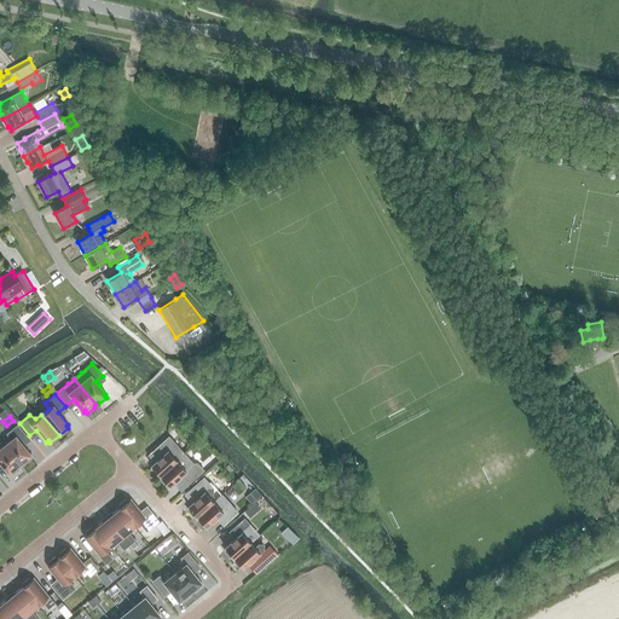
[(4,445),(21,466),(30,458),(29,457),(30,455),(21,443),(27,438),(17,424),(7,433),(10,440),(4,445)]
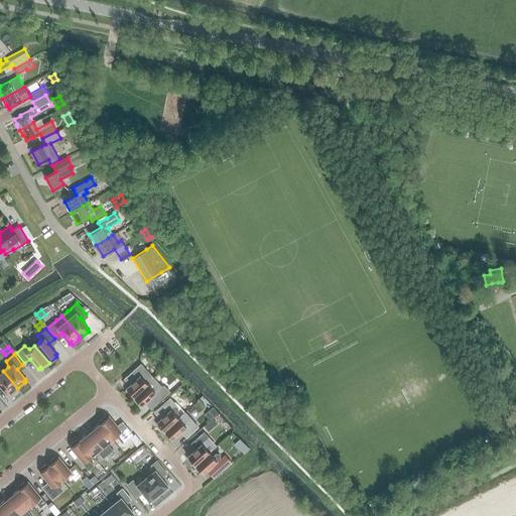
[(140,363),(123,379),(123,380),(124,379),(127,383),(130,381),(131,383),(128,385),(126,388),(127,389),(126,391),(132,397),(147,384),(154,378),(140,363)]
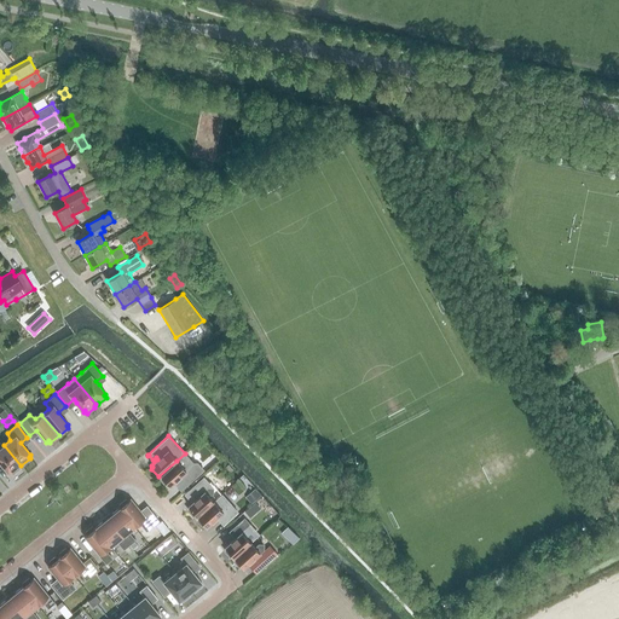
[(12,473),(21,466),(4,445),(0,447),(0,463),(9,473),(11,472),(12,473)]
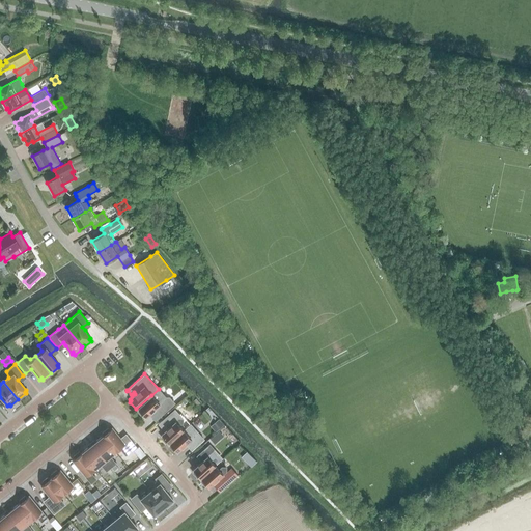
[(151,395),(136,409),(142,416),(143,415),(145,417),(148,414),(157,407),(163,414),(175,403),(170,398),(169,397),(166,396),(159,389),(151,395)]
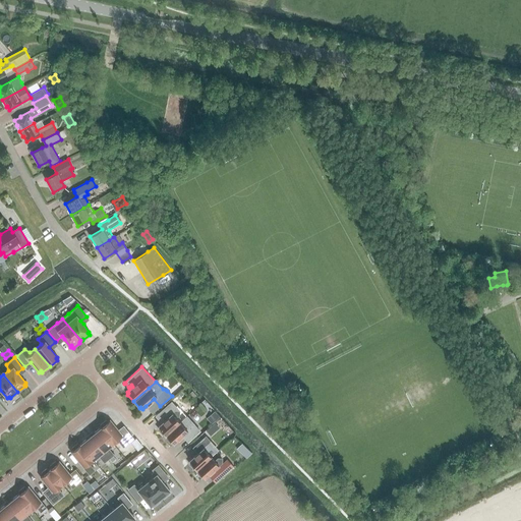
[(160,427),(158,429),(164,436),(179,422),(186,416),(177,406),(176,407),(171,401),(164,408),(170,415),(158,426),(160,427)]
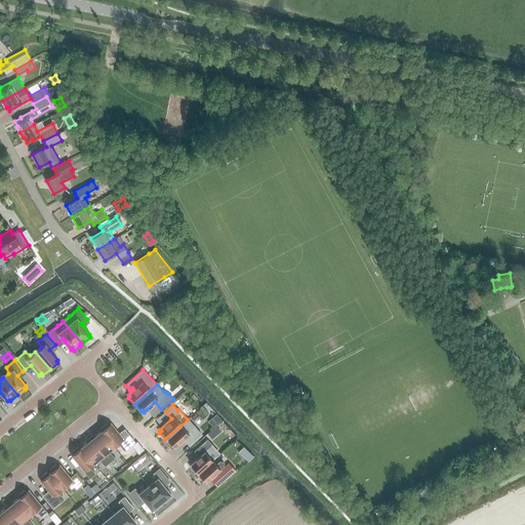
[(220,419),(215,414),(208,421),(213,427),(220,419)]
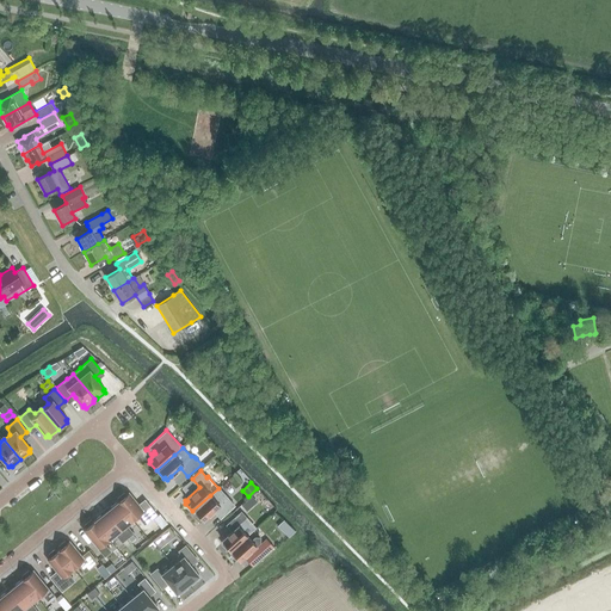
[(210,495),(192,511),(201,519),(202,518),(203,520),(217,508),(223,514),(234,505),(218,488),(210,495)]
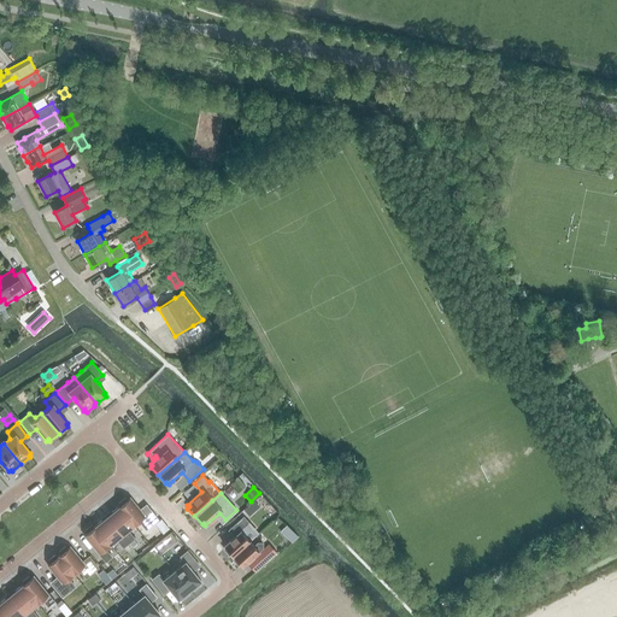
[(118,506),(134,526),(139,521),(146,529),(152,524),(130,498),(127,500),(125,498),(118,503),(121,505),(119,506),(118,506)]
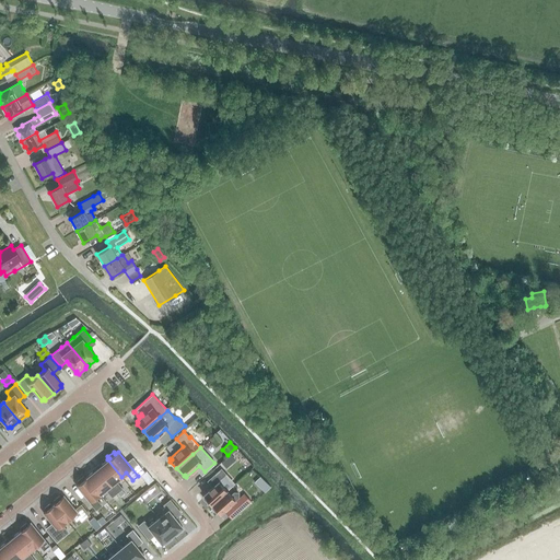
[(226,458),(221,463),(225,468),(231,464),(226,458)]
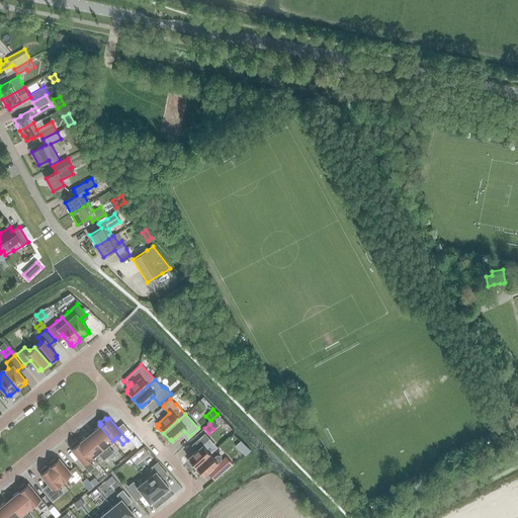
[(106,445),(112,441),(99,425),(89,433),(107,455),(111,460),(116,457),(106,445)]
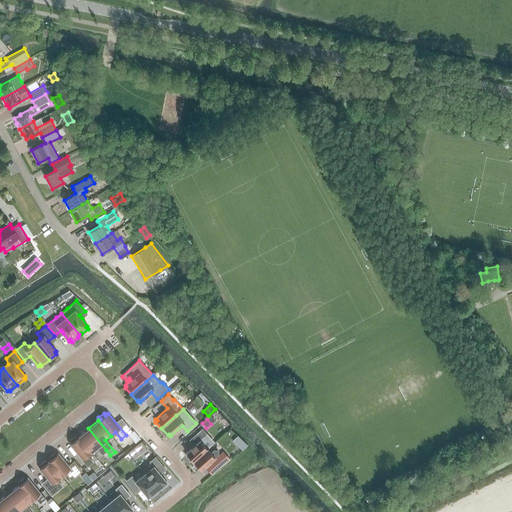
[(102,454),(106,450),(88,428),(78,436),(91,452),(96,447),(102,454)]
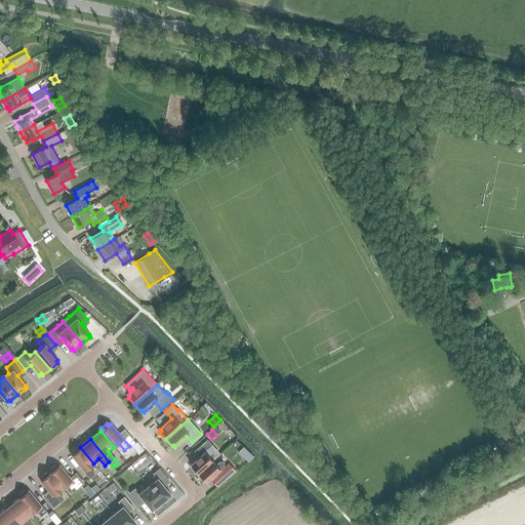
[(199,457),(191,463),(192,466),(191,467),(197,474),(212,460),(219,453),(211,445),(212,444),(207,439),(194,451),(199,457)]
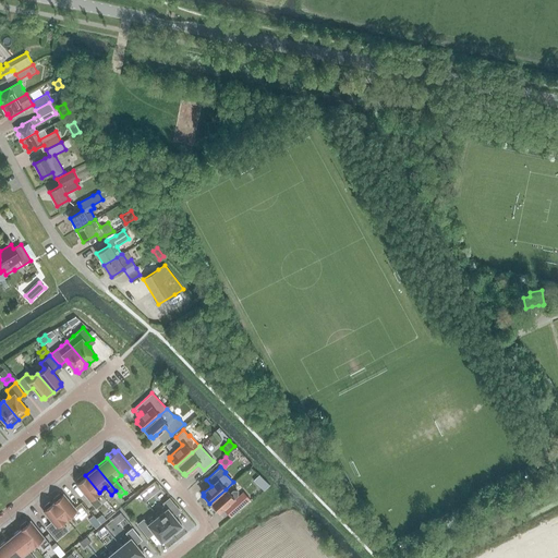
[(99,493),(85,475),(85,476),(84,477),(83,475),(76,480),(79,482),(75,484),(95,508),(100,504),(95,496),(99,493)]
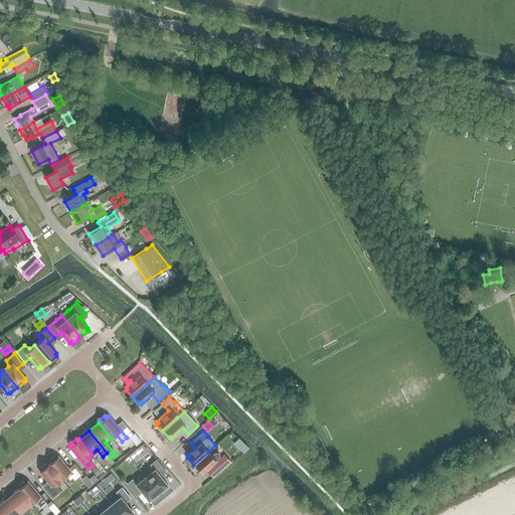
[(243,443),(238,448),(243,453),(248,447),(243,443)]
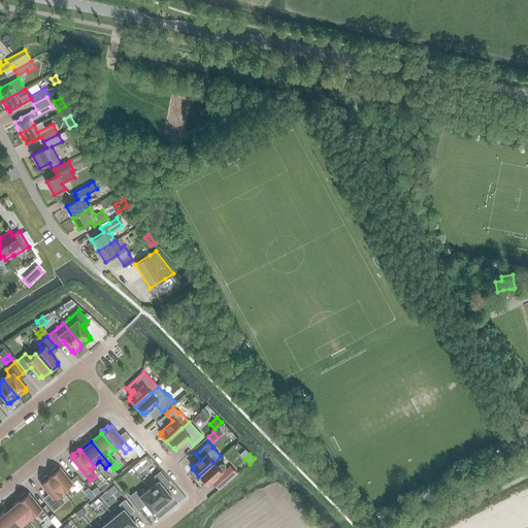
[(132,467),(138,473),(145,468),(139,461),(132,467)]
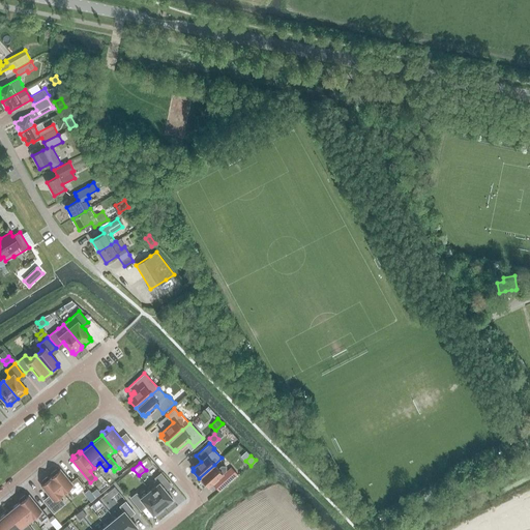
[(214,465),(199,478),(205,486),(206,484),(208,486),(226,471),(226,467),(222,467),(218,469),(214,465)]
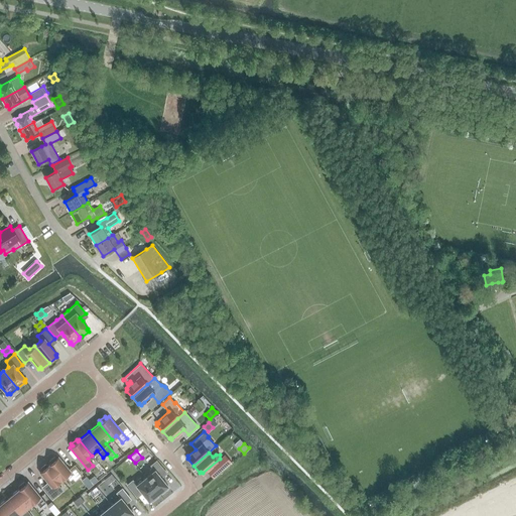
[(232,462),(225,455),(214,465),(221,472),(232,462)]
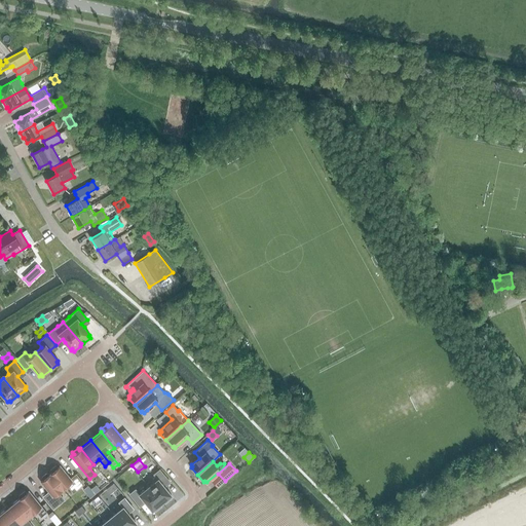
[(76,475),(70,479),(60,465),(57,467),(55,465),(50,471),(51,473),(49,474),(63,489),(67,486),(73,492),(83,484),(76,475)]
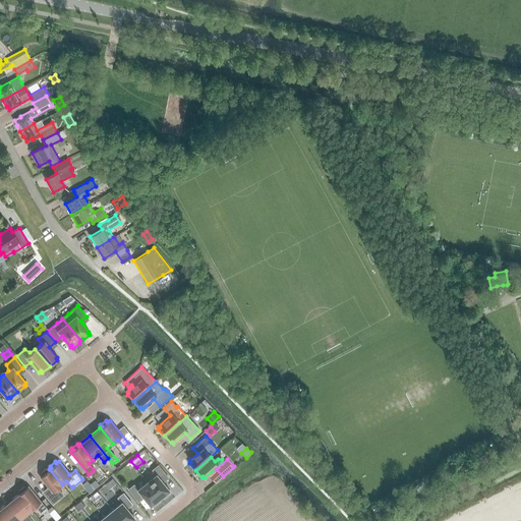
[(166,476),(158,465),(153,469),(156,474),(147,481),(161,500),(168,494),(167,491),(169,489),(161,480),(166,476)]
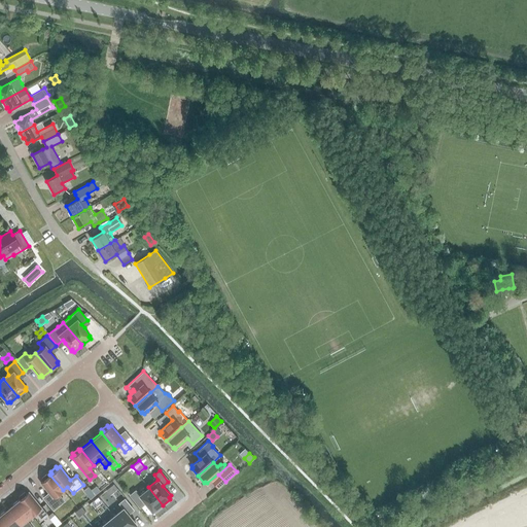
[(63,490),(49,475),(48,476),(46,473),(41,479),(43,481),(40,483),(59,505),(64,501),(58,494),(63,490)]
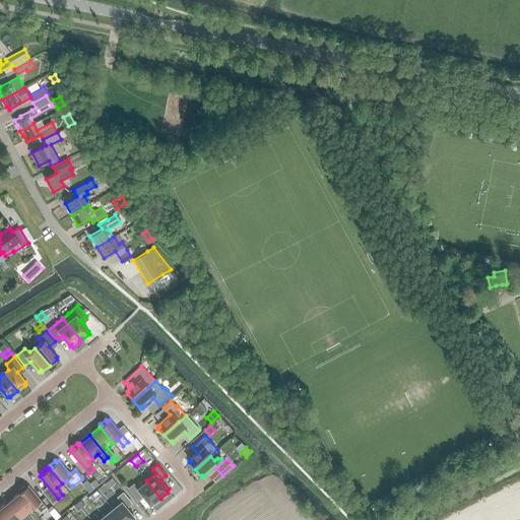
[(112,477),(105,483),(109,489),(116,482),(112,477)]
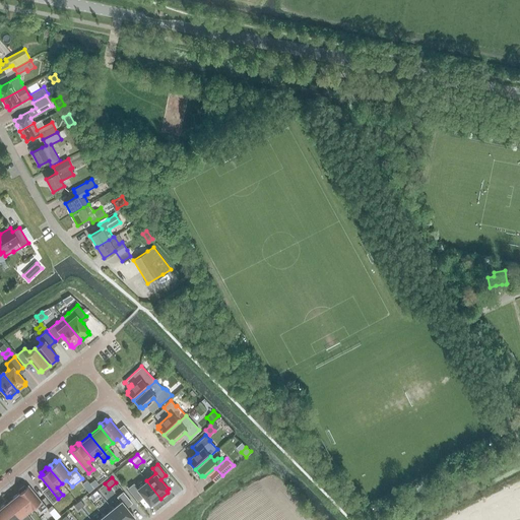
[(89,483),(93,489),(99,484),(94,479),(89,483)]
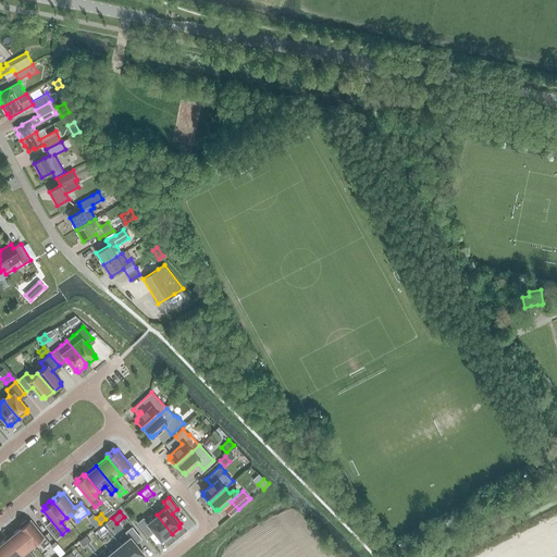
[(164,541),(172,534),(157,515),(147,523),(143,518),(137,523),(146,534),(152,530),(161,541),(162,539),(164,541)]
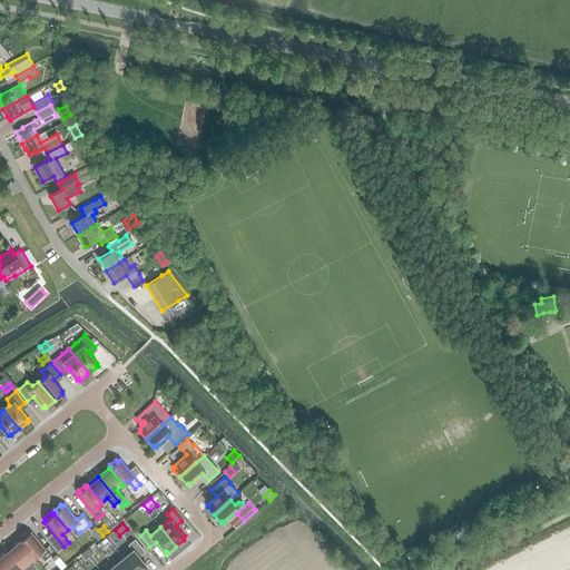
[(20,540),(33,558),(39,553),(46,561),(50,557),(30,532),(28,534),(27,532),(20,537),(22,539),(21,540),(20,540)]
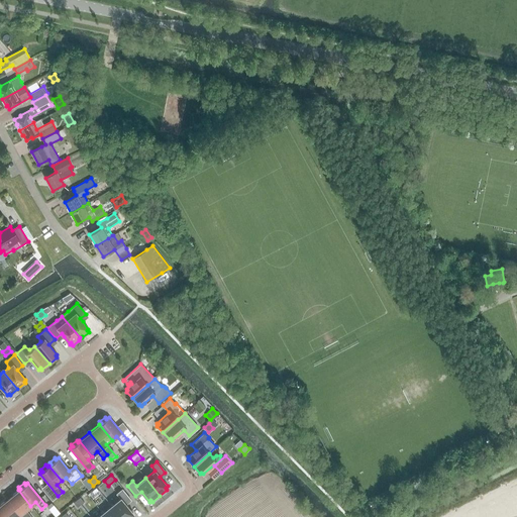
[(111,506),(120,516),(130,516),(134,514),(126,504),(131,500),(122,489),(115,494),(119,498),(111,505),(111,506)]
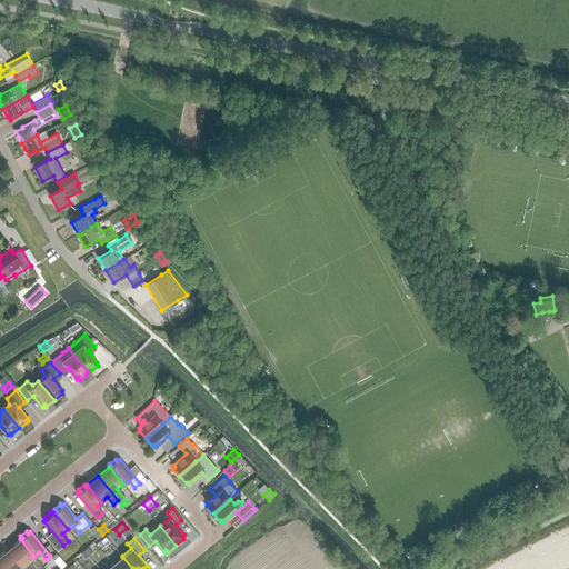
[(28,561),(33,557),(20,539),(9,548),(26,568),(33,568),(35,568),(28,561)]
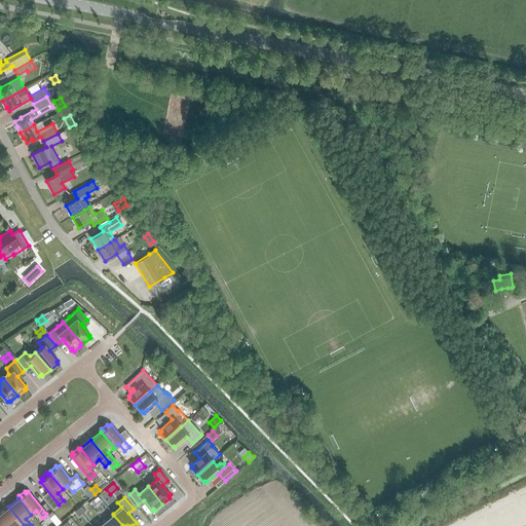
[(24,525),(8,506),(0,513),(0,517),(7,525),(24,525)]
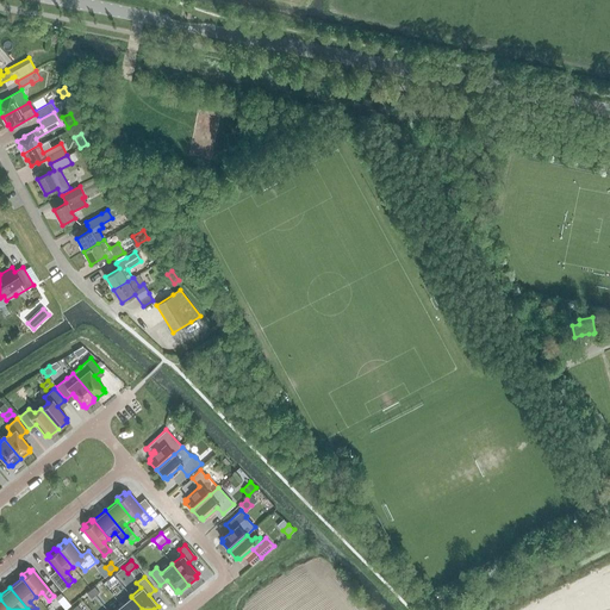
[(142,609),(131,597),(131,596),(120,604),(120,605),(124,609),(142,609)]
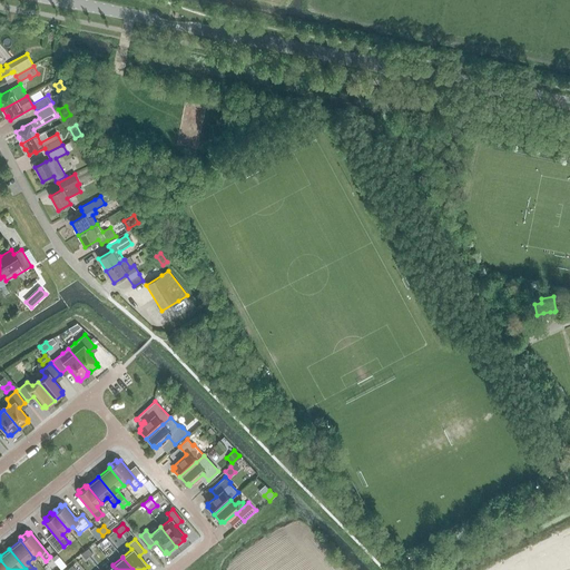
[(60,558),(55,561),(61,569),(66,566),(60,558)]
